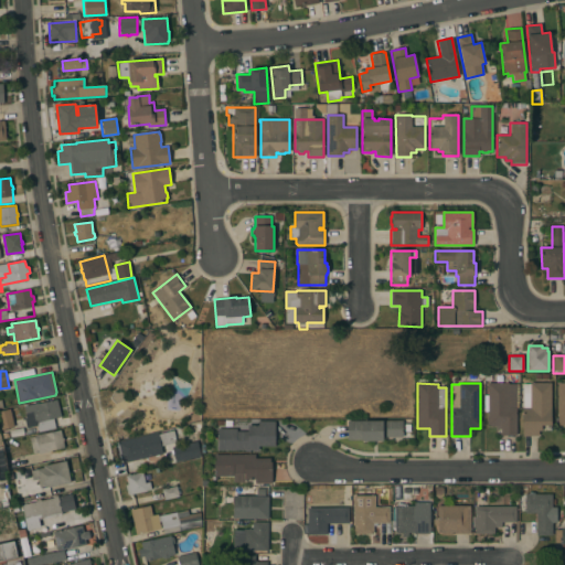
[(516,435),(501,435),(501,429),(497,429),(497,426),(490,426),(490,425),(488,425),(488,383),(509,383),(509,384),(515,384),(516,435)]
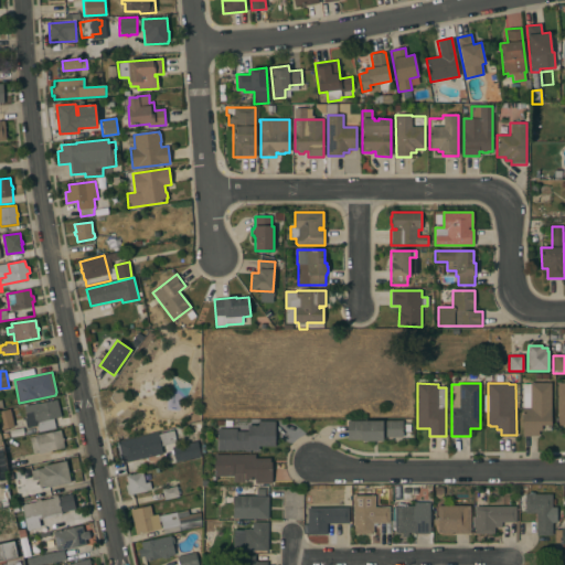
[(551,425),(541,425),(541,432),(537,432),(537,436),(522,436),(522,384),(530,384),(530,383),(551,383),(551,425)]
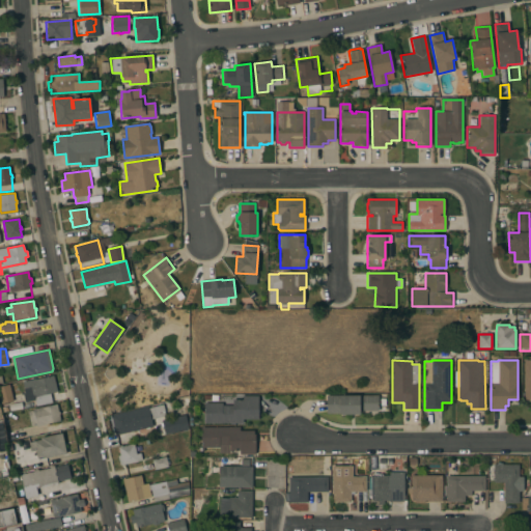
[(57,392),(50,393),(52,402),(35,406),(34,400),(25,402),(23,393),(25,393),(22,382),(35,379),(35,380),(53,375),(57,392)]
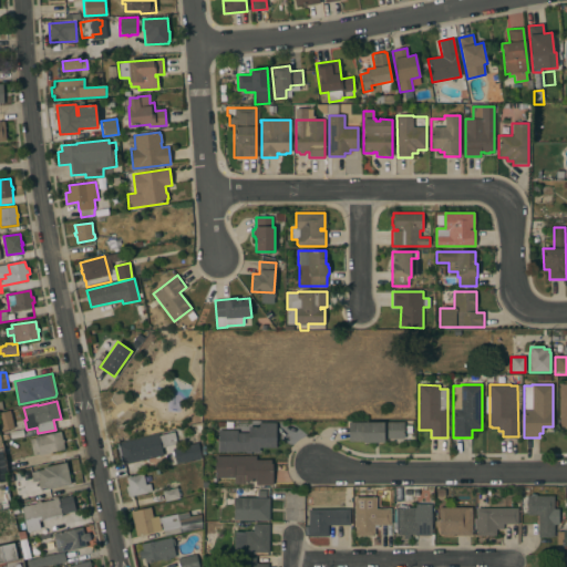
[(13,429),(1,431),(0,426),(0,413),(10,411),(13,429)]
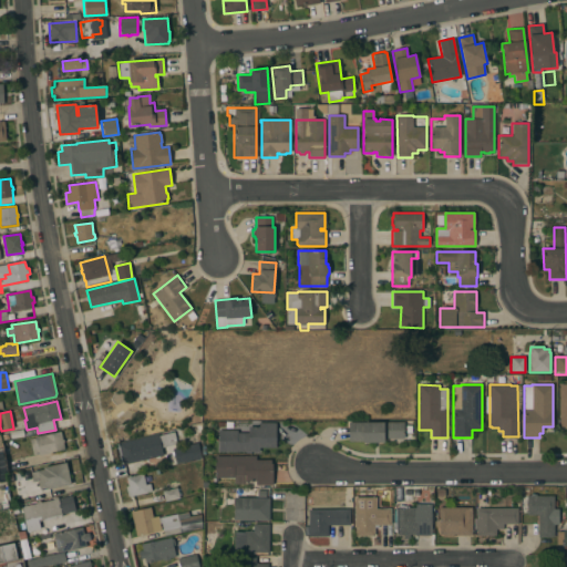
[(349,422),(404,422),(404,426),(411,426),(411,433),(404,433),(404,439),(384,439),(384,443),(363,443),(363,442),(349,442),(349,422)]
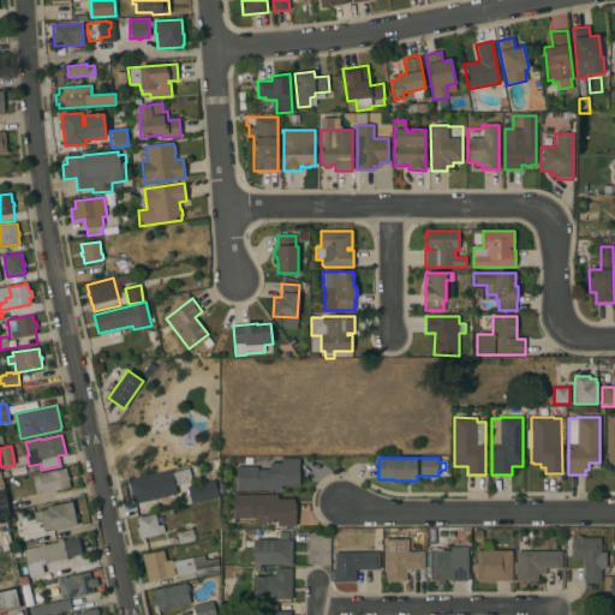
[(237,490),(237,466),(257,466),(257,470),(269,470),(269,463),(281,463),(281,459),(299,459),(299,485),(281,485),(281,490),(237,490)]
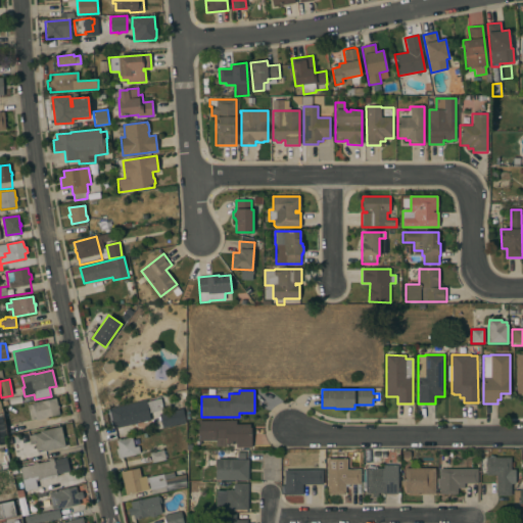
[(57,406),(58,406),(59,408),(58,409),(59,415),(36,420),(36,419),(31,420),(28,406),(33,403),(32,402),(41,400),(42,401),(56,398),(57,406)]
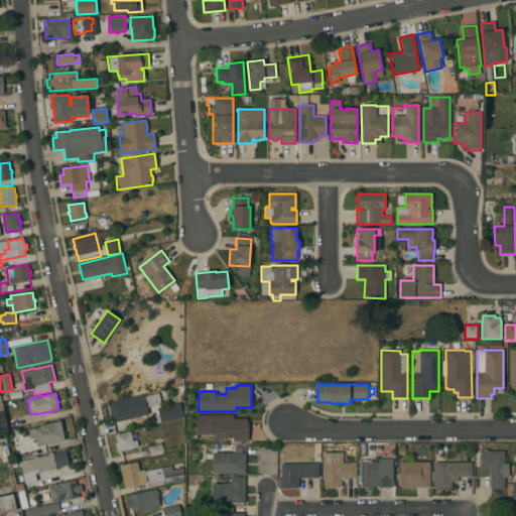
[(143,395),(144,397),(158,393),(160,404),(146,407),(148,414),(109,423),(105,404),(143,395)]
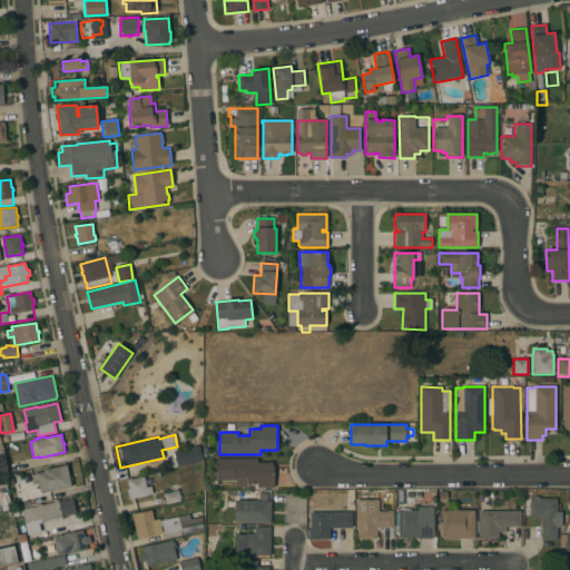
[(198,445),(202,461),(177,467),(174,451),(198,445)]
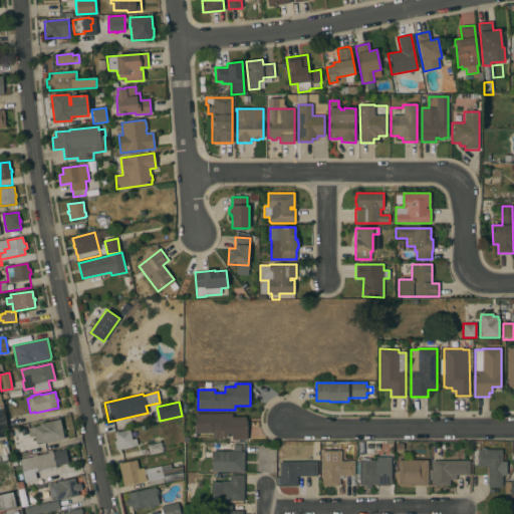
[(232,414),(232,417),(246,417),(246,421),(247,421),(247,440),(232,440),(232,436),(222,436),(222,440),(212,440),(212,434),(195,434),(195,414),(232,414)]
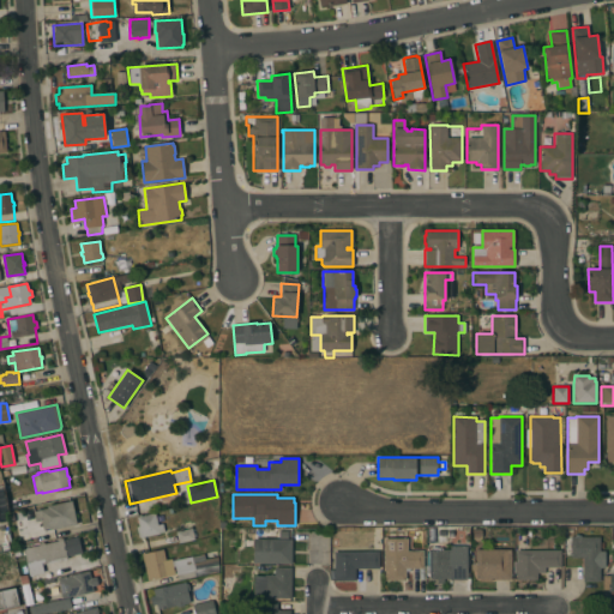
[(77,524),(52,530),(52,528),(43,529),(41,521),(36,522),(36,521),(32,522),(30,513),(34,512),(38,511),(38,510),(47,509),(47,506),(72,501),(77,524)]
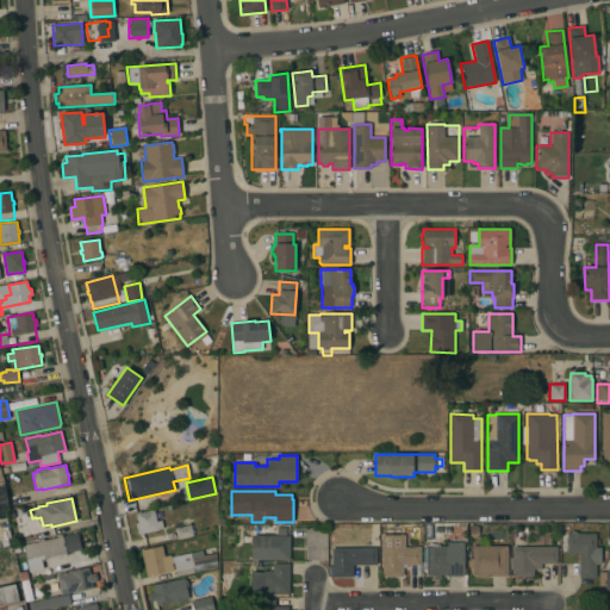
[(154,510),(156,522),(161,521),(163,529),(141,534),(138,534),(136,524),(138,523),(136,515),(154,510)]
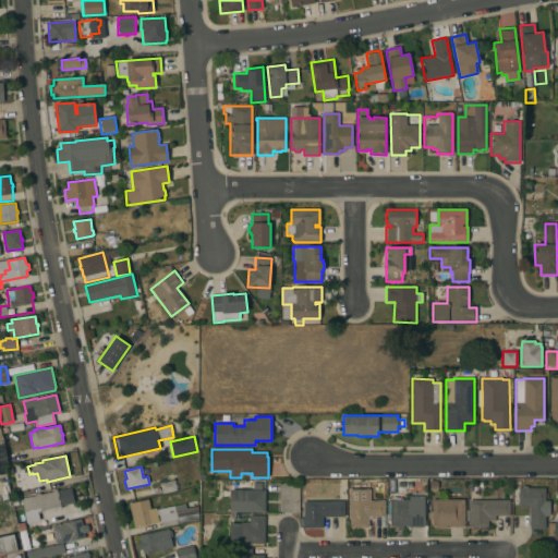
[(174,480),(177,490),(162,494),(159,483),(174,480)]
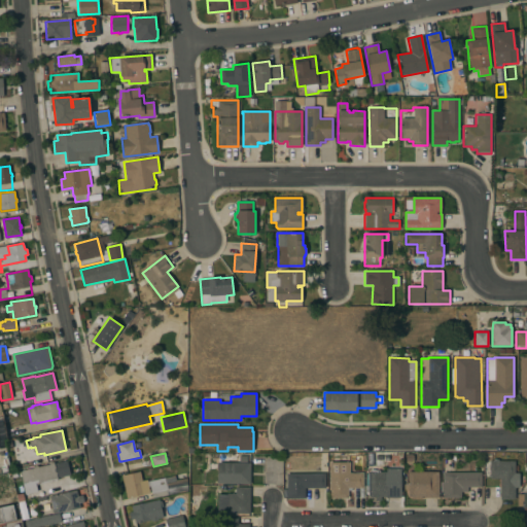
[(400,469),(400,498),(386,498),(386,497),(381,497),(381,501),(376,501),(376,497),(371,497),(371,494),(365,494),(365,454),(385,454),(385,465),(375,466),(375,472),(386,472),(386,469),(400,469)]
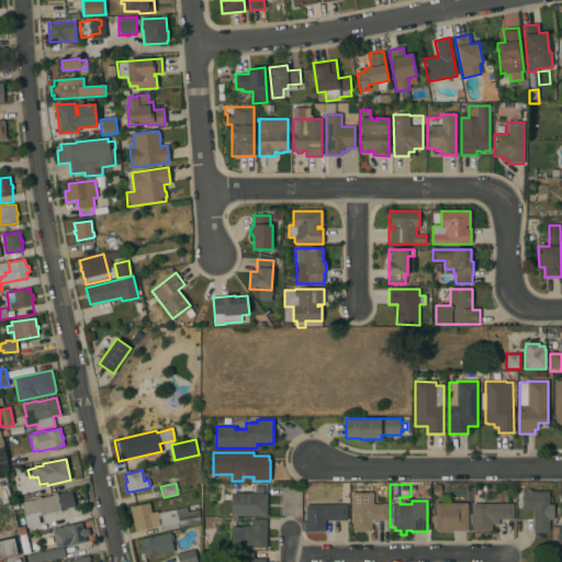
[(232,516),(232,493),(242,494),(242,491),(253,492),(253,486),(266,486),(266,494),(267,494),(267,503),(270,503),(270,508),(267,508),(267,516),(232,516)]
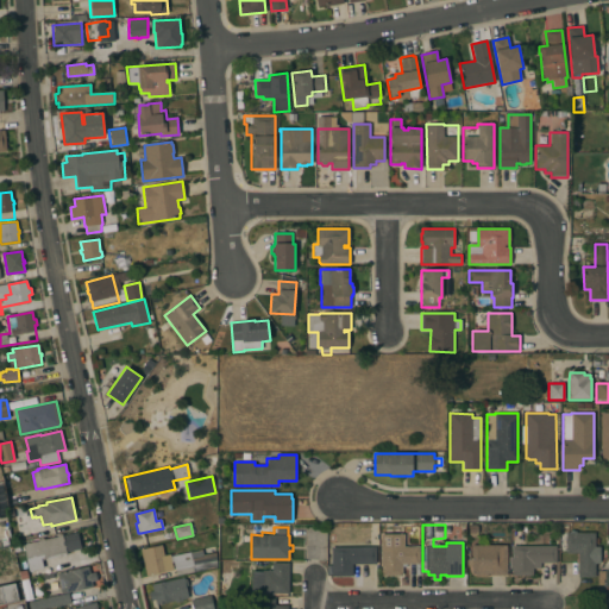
[(565,533),(571,533),(571,532),(576,532),(576,533),(595,533),(595,538),(598,538),(598,544),(595,544),(595,547),(600,547),(600,563),(595,563),(595,577),(578,577),(578,553),(565,553),(565,533)]
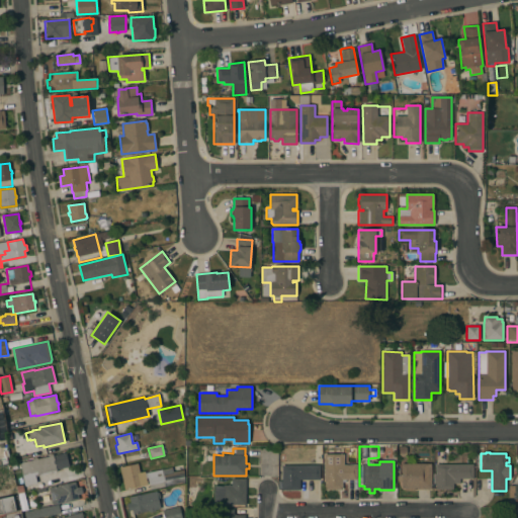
[(33,460),(33,459),(37,458),(37,459),(49,456),(49,455),(53,454),(54,455),(66,453),(69,467),(39,473),(40,476),(38,477),(39,483),(28,486),(26,477),(23,478),(19,463),(33,460)]
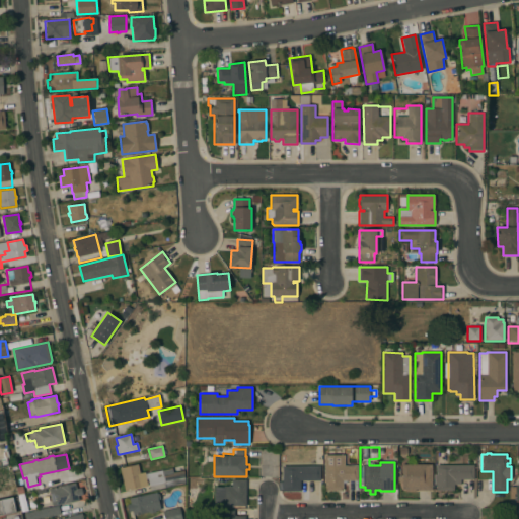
[(324,455),(345,455),(345,465),(358,465),(358,480),(346,480),(346,483),(343,483),(343,491),(324,491),(324,455)]
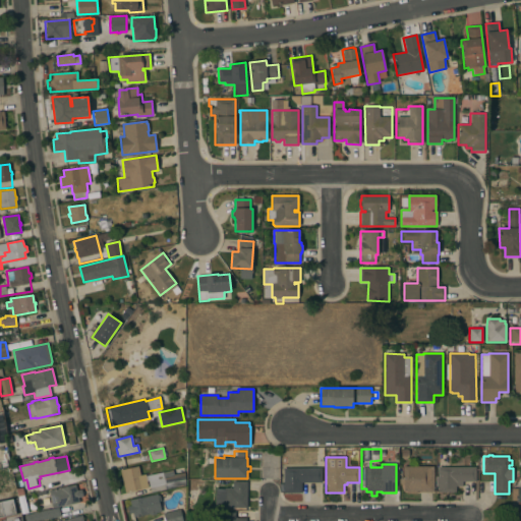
[(151,493),(149,480),(147,481),(149,487),(125,493),(120,470),(138,466),(140,475),(145,474),(146,476),(173,470),(174,475),(184,473),(185,485),(151,493)]
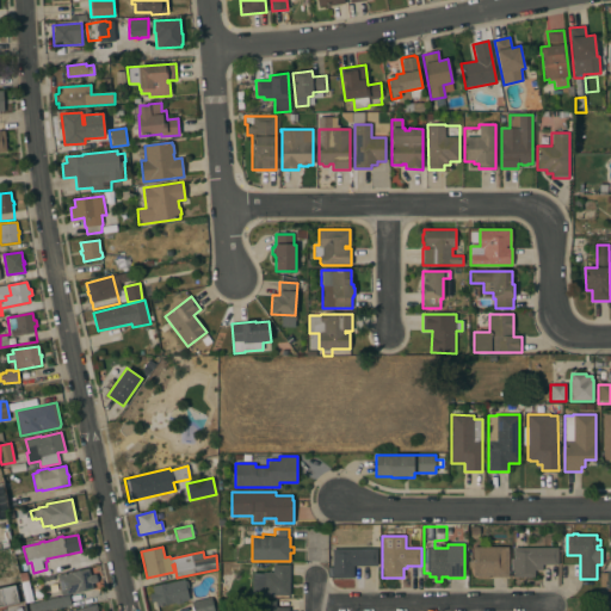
[(508,548),(508,578),(492,578),(492,576),(488,576),(488,579),(477,579),(477,576),(474,576),(474,568),(470,568),(470,567),(468,567),(468,561),(474,561),(474,547),(508,548)]
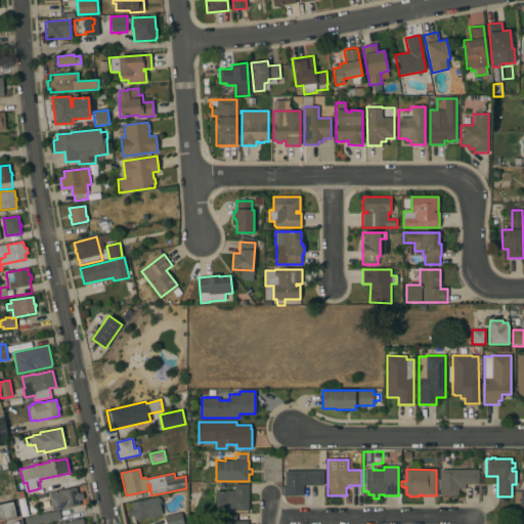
[(478,470),(478,484),(465,484),(465,489),(459,489),(459,495),(440,495),(440,489),(438,489),(438,479),(440,479),(440,470),(478,470)]
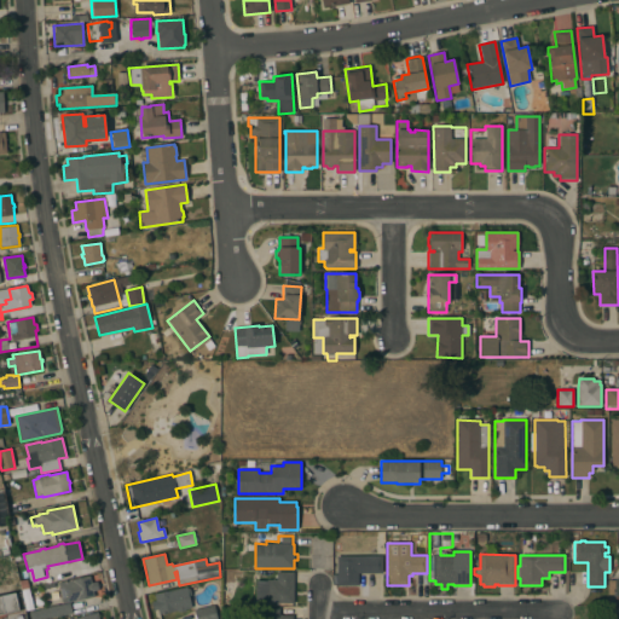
[(381,556),(382,573),(358,573),(358,585),(337,585),(336,556),(381,556)]
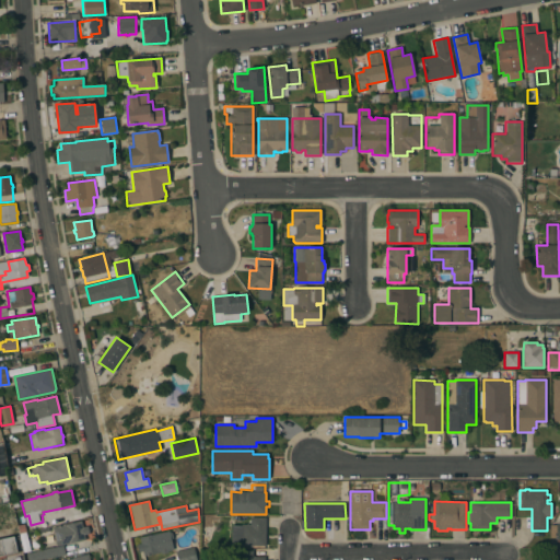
[(266,546),(241,546),(241,524),(251,525),(251,517),(266,517),(266,546)]
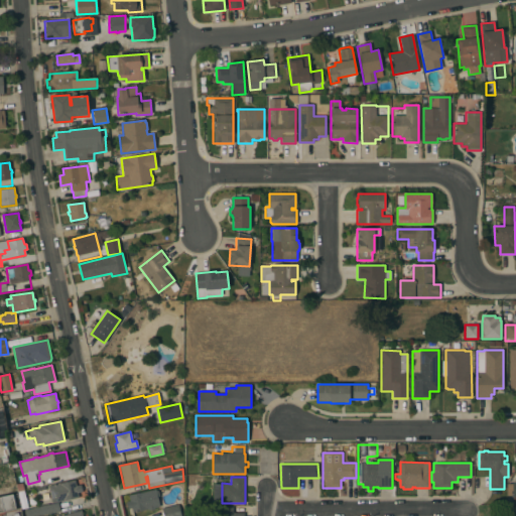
[(75,480),(76,486),(81,485),(82,492),(78,493),(79,498),(52,503),(48,486),(75,480)]
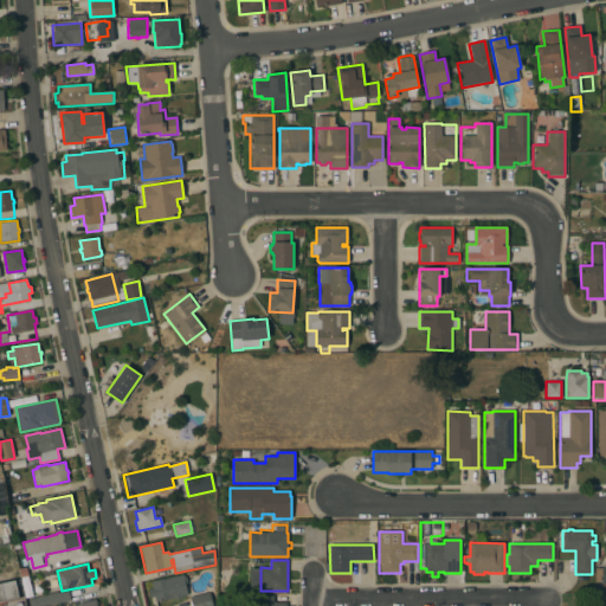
[(182,574),(184,577),(186,577),(187,584),(185,584),(187,595),(180,597),(181,599),(174,600),(174,598),(155,601),(154,597),(150,598),(148,590),(153,588),(150,581),(182,574)]
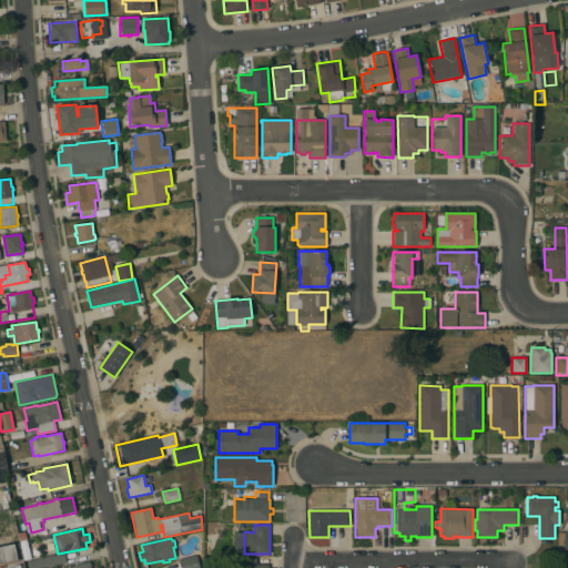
[(19,541),(27,540),(31,558),(22,560),(19,541)]
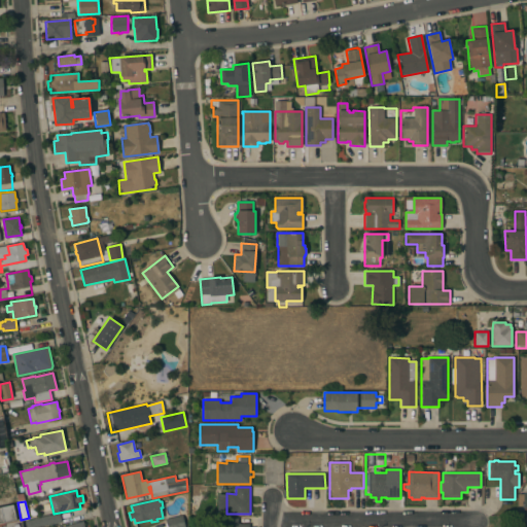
[(0,526),(0,506),(13,504),(16,522),(5,524),(5,526),(0,526)]
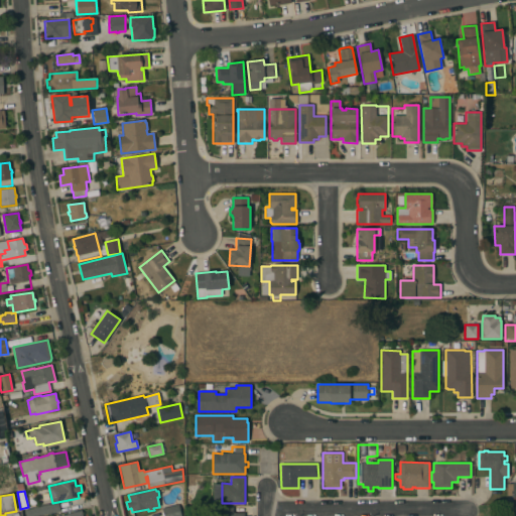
[(58,503),(59,511),(38,515),(25,515),(24,510),(58,503)]
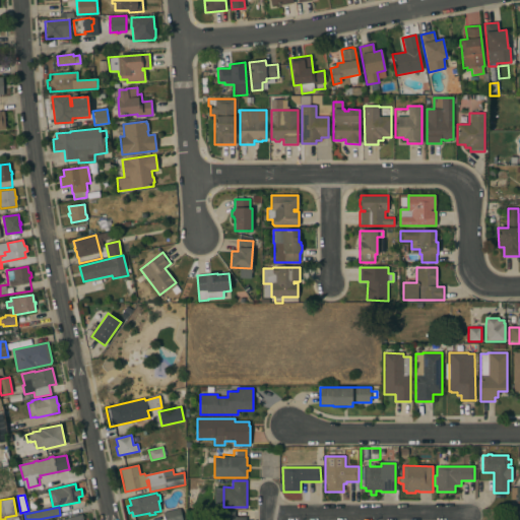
[(180,509),(182,519),(164,519),(163,512),(180,509)]
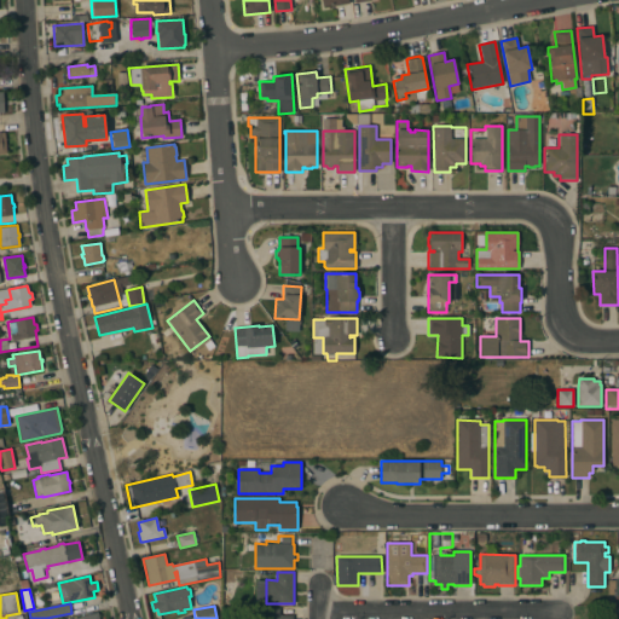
[(293,618),(255,618),(255,615),(264,615),(264,608),(279,608),(279,615),(293,615),(293,618)]
